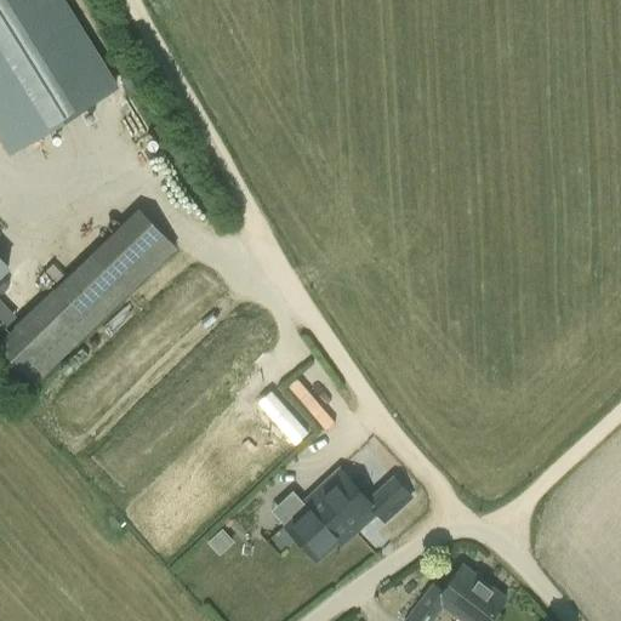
[(0,0),(0,130),(12,151),(115,87),(90,46),(87,49),(57,0),(0,0)]
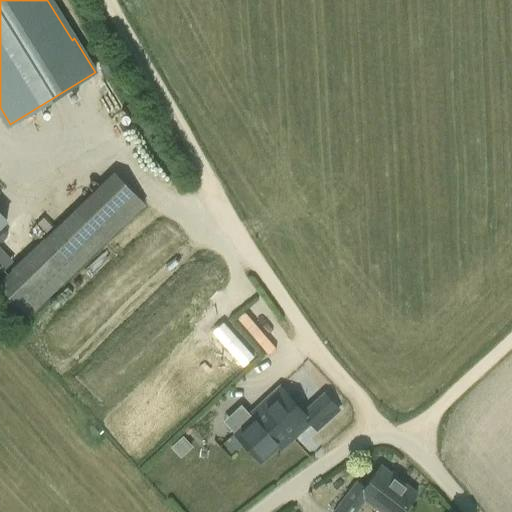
[(0,288),(29,318),(85,262),(142,207),(112,175),(0,283),(0,288)]
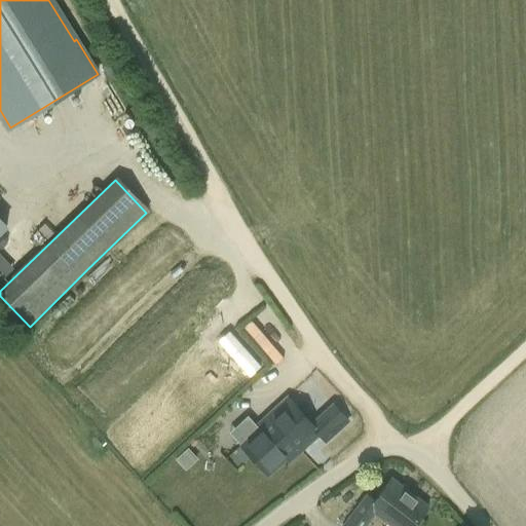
[(0,234),(11,225),(0,213),(0,234)]
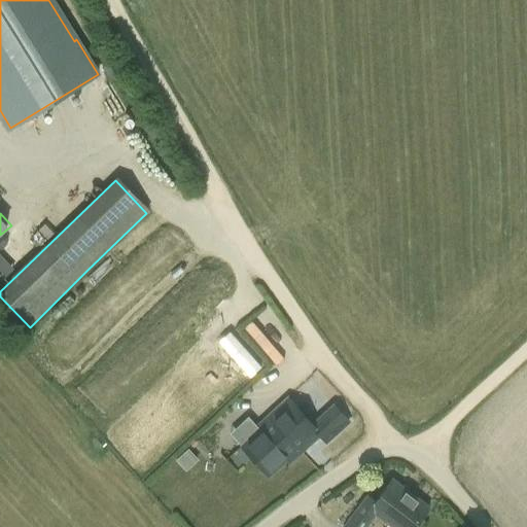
[(290,463),(319,437),(335,456),(359,435),(334,405),(310,424),(286,398),(255,426),(258,429),(240,446),(269,478),(287,460),(290,463)]
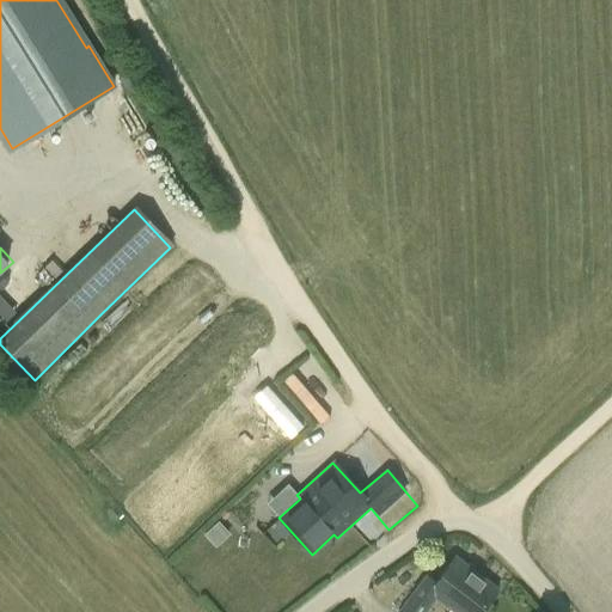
[(219,524),(206,534),(215,545),(228,534),(219,524)]
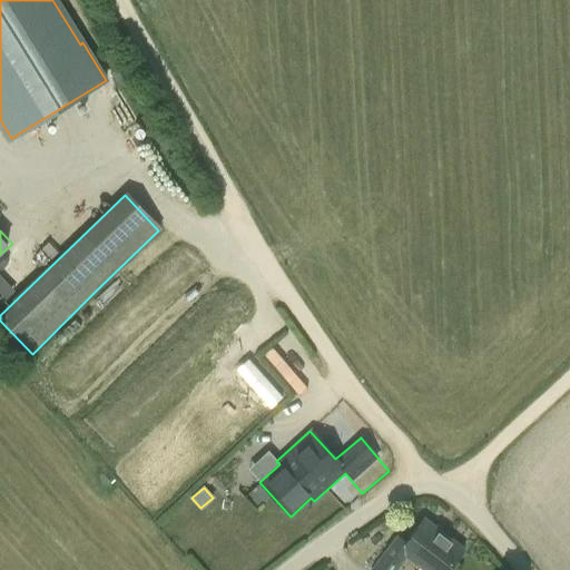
[(423,519),(405,542),(396,536),(371,569),(396,569),(405,558),(421,569),(449,569),(464,549),(423,519)]
